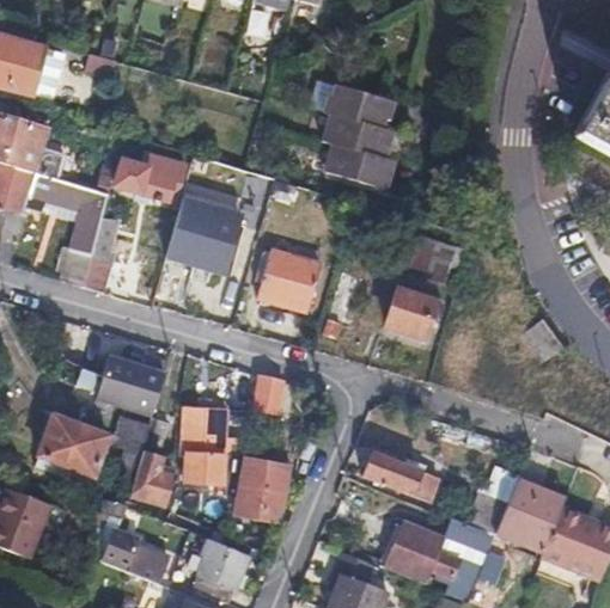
[(53,49),(0,34),(0,85),(7,87),(8,81),(34,88),(43,55),(50,57),(53,49)]
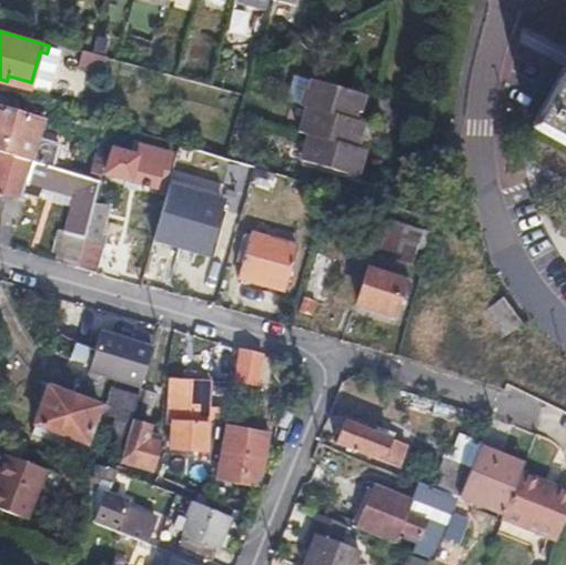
[(94,50),(87,48),(81,63),(104,71),(109,54),(94,50)]
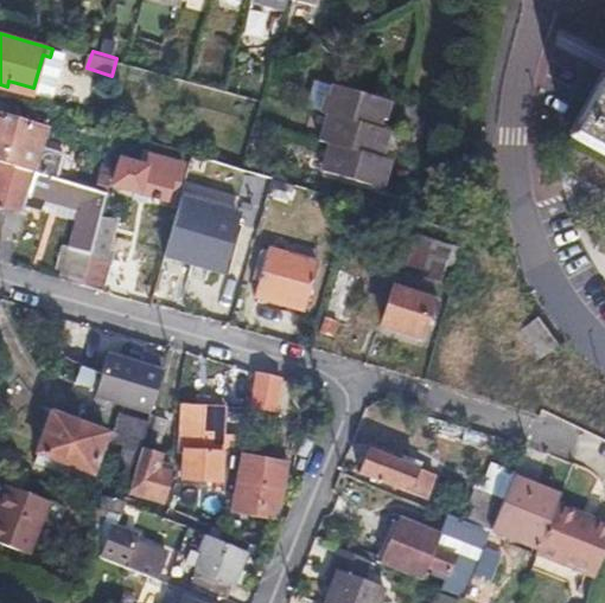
[(604,71),(573,128),(604,145),(604,71)]
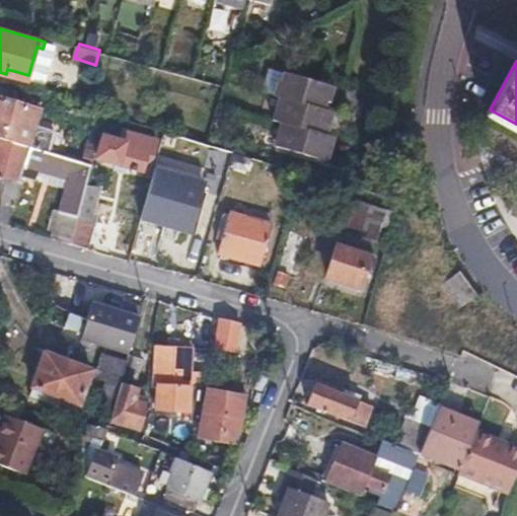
[(329,84),(282,71),(275,93),(280,94),(323,106),(329,84)]
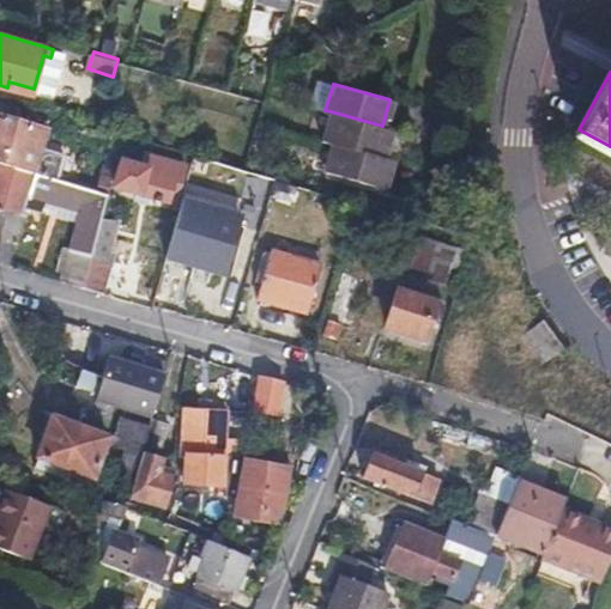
[(382,126),(331,111),(322,136),(333,140),(381,154),(388,128),(382,126)]
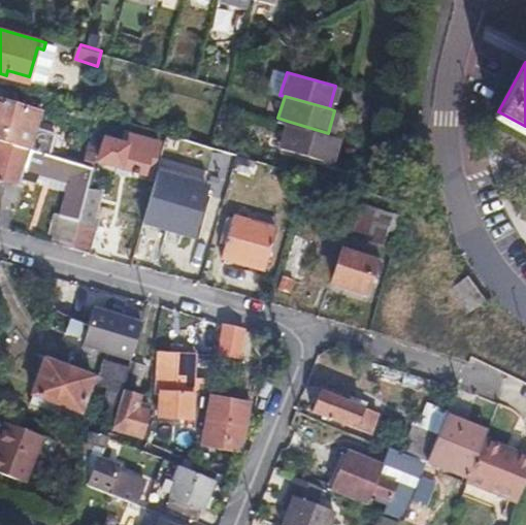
[(38,111),(0,100),(0,139),(14,144),(29,148),(38,111)]
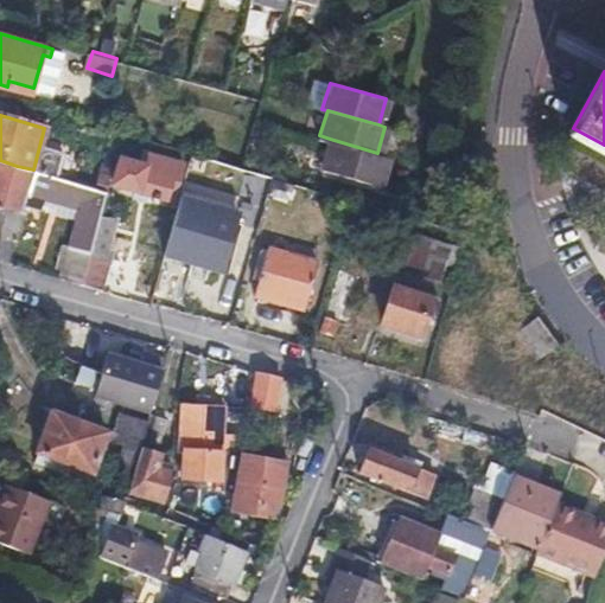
[(377,153),(330,139),(320,168),(377,185),(386,155),(377,153)]
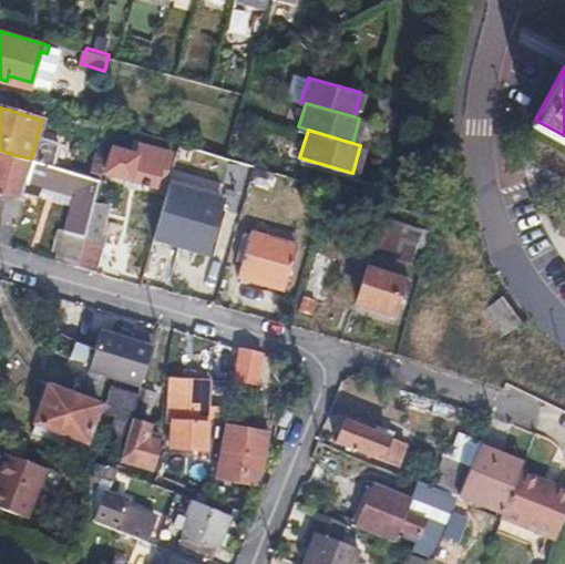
[(132,155),(112,150),(106,173),(154,186),(160,170),(163,171),(168,153),(135,143),(132,155)]
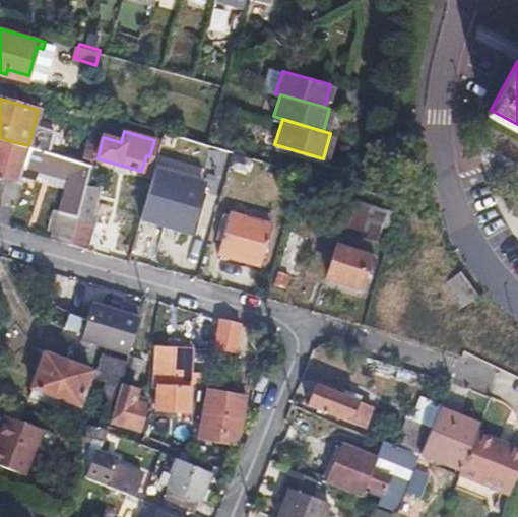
[(206,143),(164,131),(159,144),(230,165),(233,151),(206,143)]
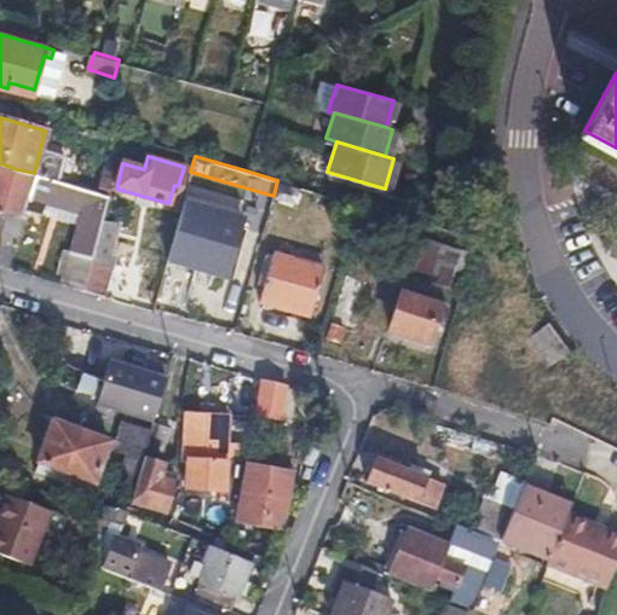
[(0,209),(11,214),(0,255),(0,264),(12,268),(28,201),(34,173),(17,169),(16,172),(0,167),(0,209)]
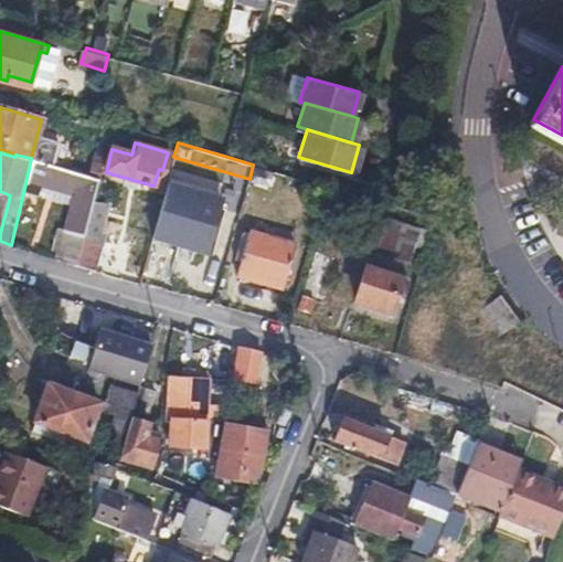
[(102,178),(31,158),(25,183),(74,198),(64,233),(84,242),(99,187),(102,178)]
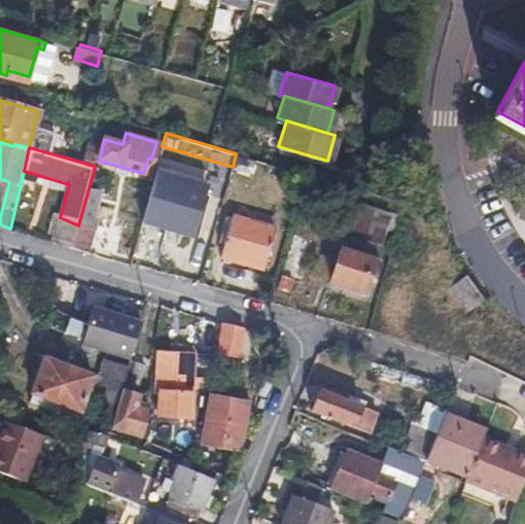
[(206,184),(155,171),(143,221),(194,235),(206,184)]
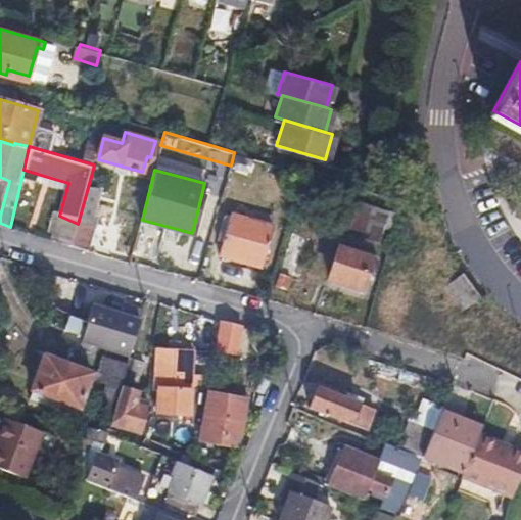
[(92,173),(78,224),(73,245),(89,249),(99,218),(93,216),(103,176),(92,173)]
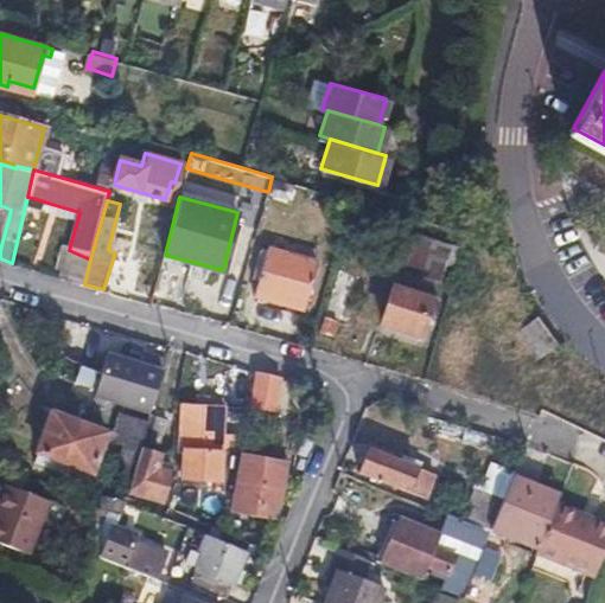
[(454,248),(415,236),(405,270),(445,282),(454,248)]
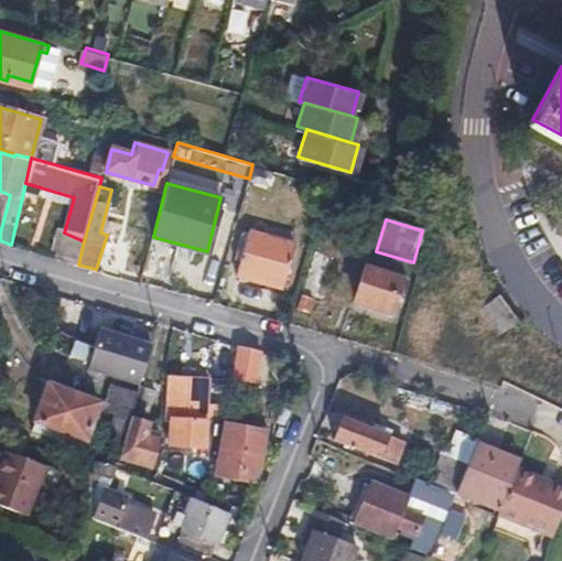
[(294,243),(248,229),(237,271),(282,284),(294,243)]
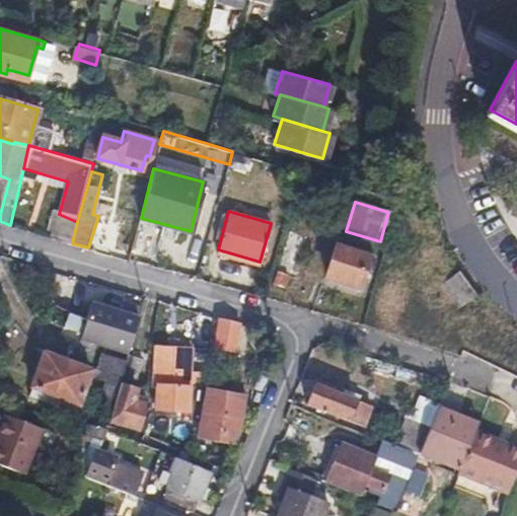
[(59,216),(55,214),(50,229),(55,231),(53,237),(72,243),(77,222),(59,214),(59,216)]
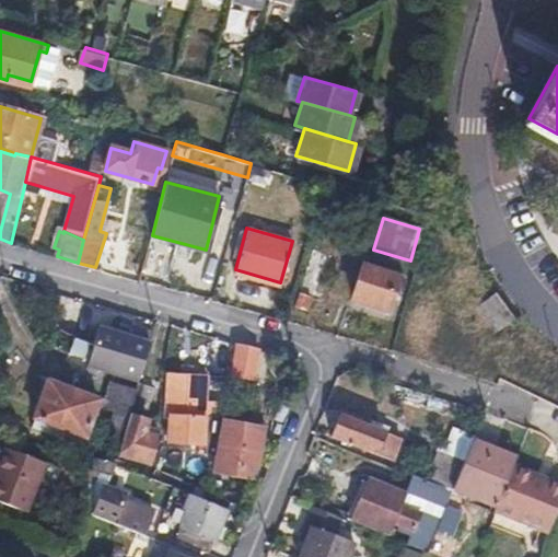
[(396,276),(363,265),(353,298),(385,309),(392,291),(396,276)]
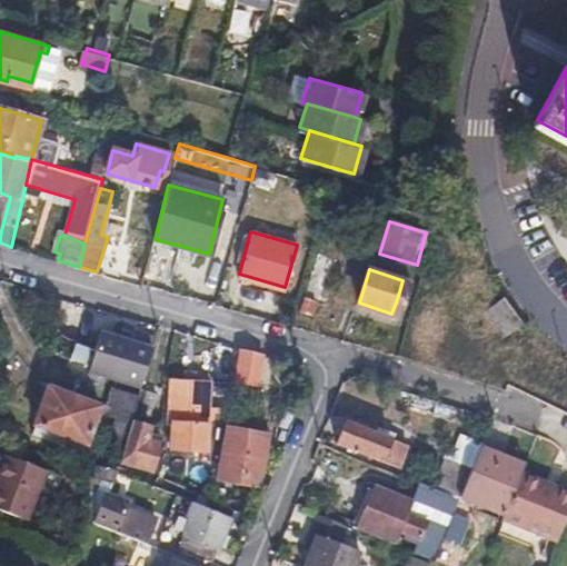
[(411,284),(403,280),(398,296),(406,299),(411,284)]
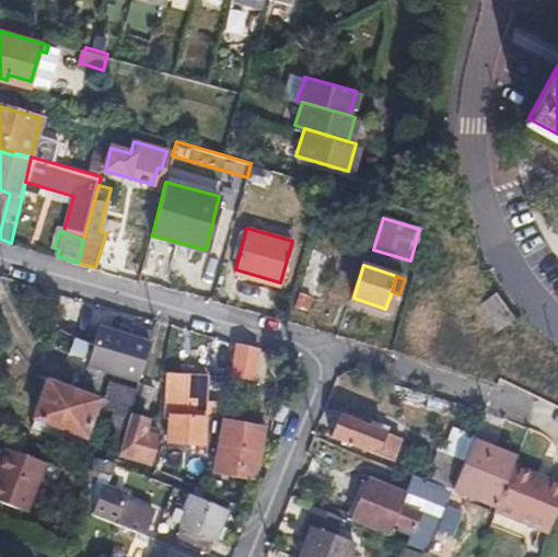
[(139,381),(142,371),(151,343),(100,327),(89,366),(139,381)]
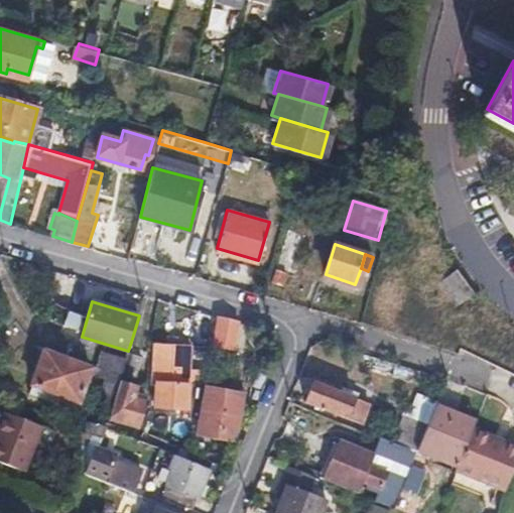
[(238,322),(218,315),(213,344),(234,348),(238,322)]
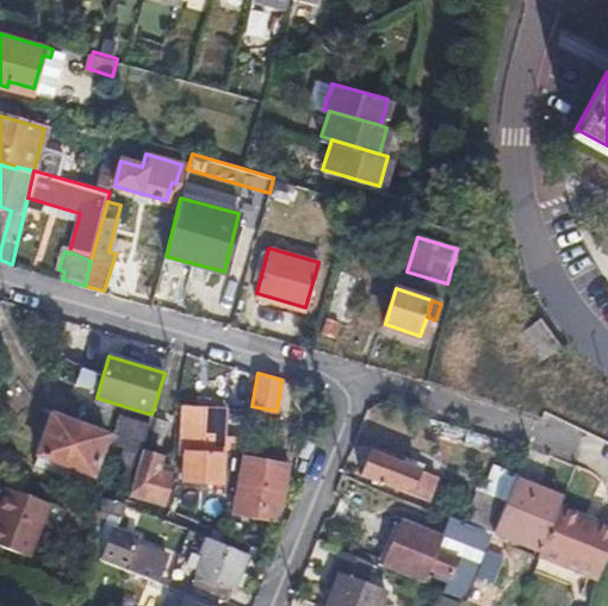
[(181,454),(184,454),(182,482),(219,486),(219,494),(236,497),(246,437),(224,433),(224,408),(184,407),(181,454)]
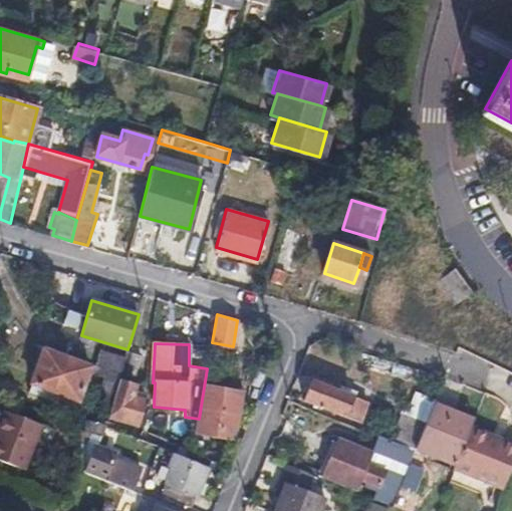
[(141,353),(128,349),(125,358),(120,373),(134,377),(141,353)]
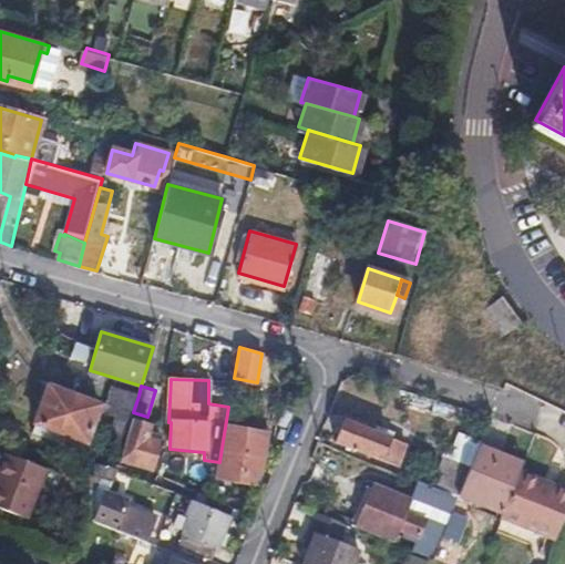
[(99,403),(49,387),(36,422),(85,440),(99,403)]
